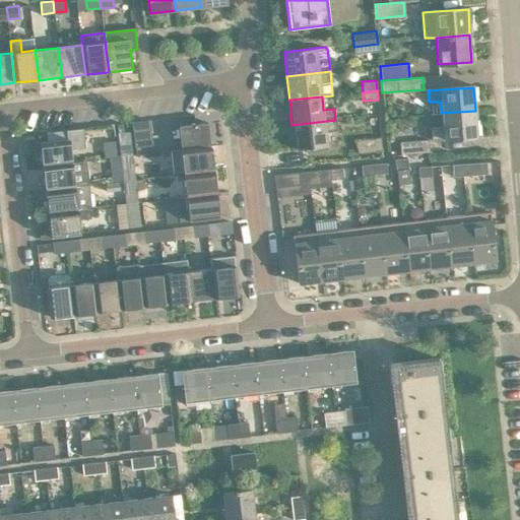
[(477,138),(475,113),(475,111),(441,113),(442,127),(431,127),(432,141),(477,138)]
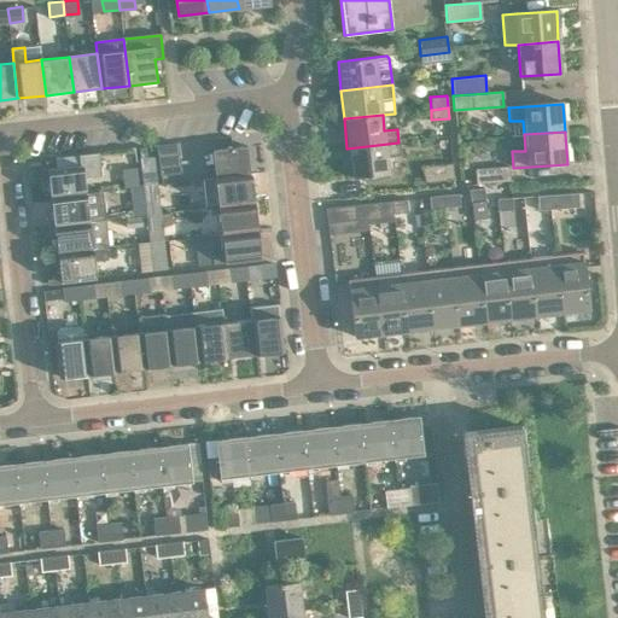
[(176,143),(155,145),(158,175),(180,173),(176,143)]
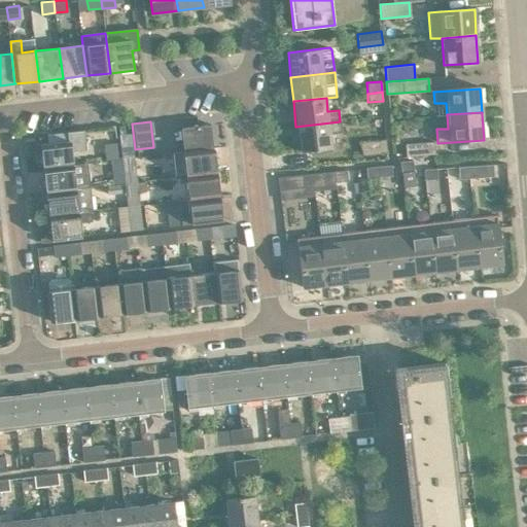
[(340,121),(295,127),(299,151),(331,148),(329,134),(341,133),(340,121)]
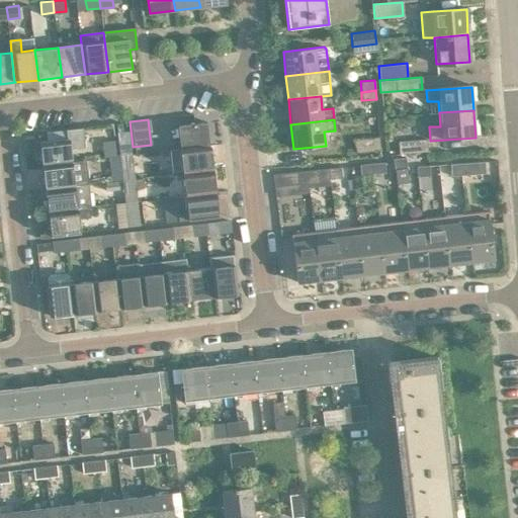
[(178,125),(180,150),(209,147),(206,122),(178,125)]
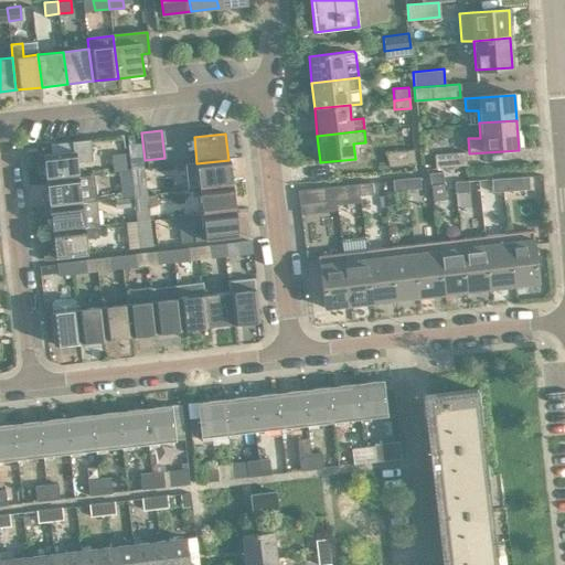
[(78,178),(77,163),(93,162),(91,140),(72,142),(73,152),(43,156),(46,181),(78,178)]
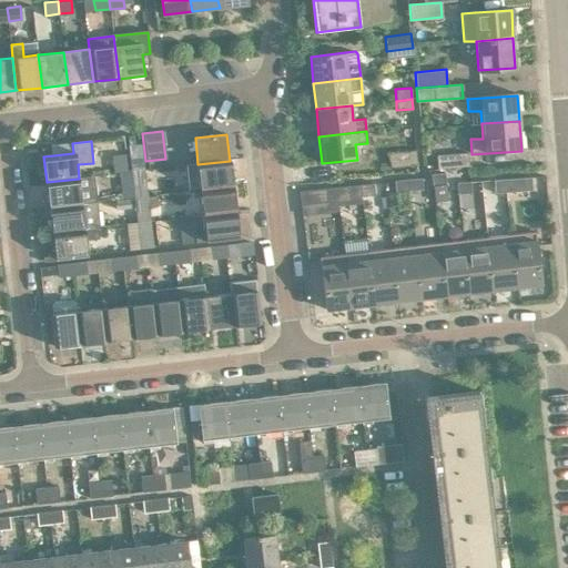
[(141,145),(129,146),(130,159),(142,158),(141,145)]
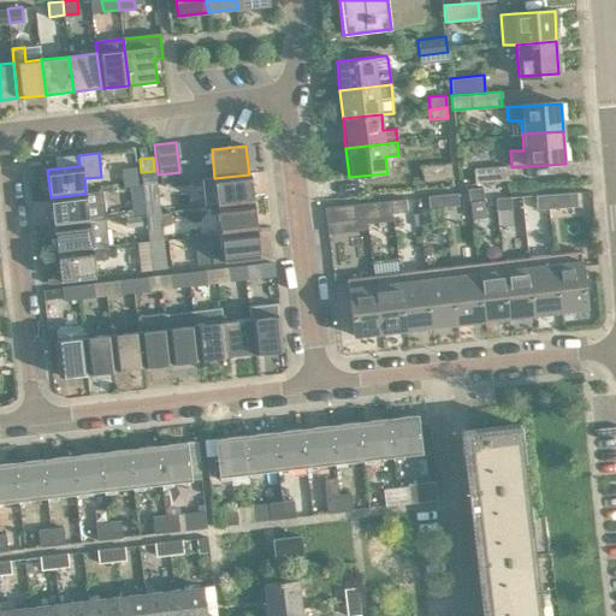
[(450,163),(421,166),(424,181),(452,178),(450,163)]
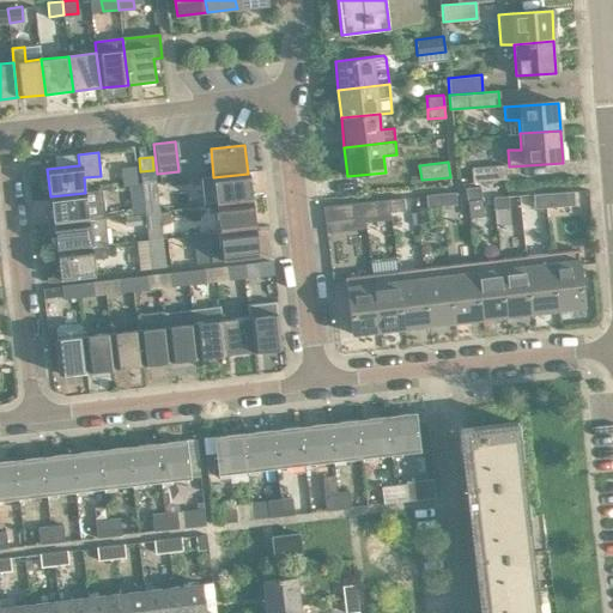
[(504,164),(471,168),(472,182),(505,178),(504,164)]
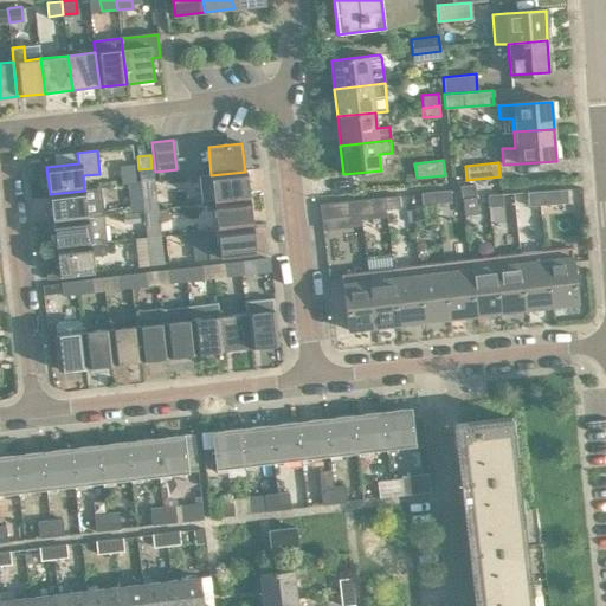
[(141,184),(153,182),(152,168),(139,169),(141,184)]
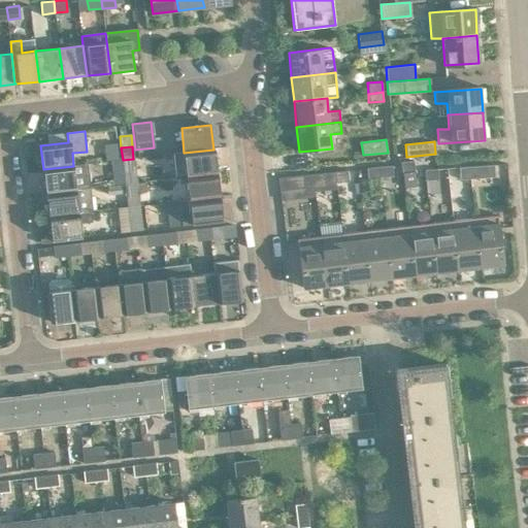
[(213,150),(184,153),(187,176),(216,173),(213,150)]
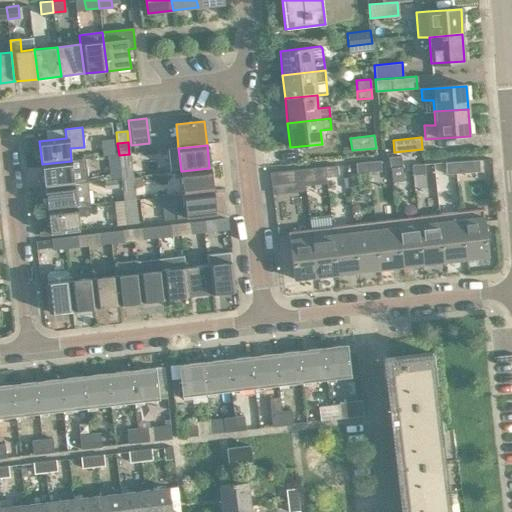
[(129,154),(119,155),(119,162),(109,163),(109,167),(131,165),(129,154)]
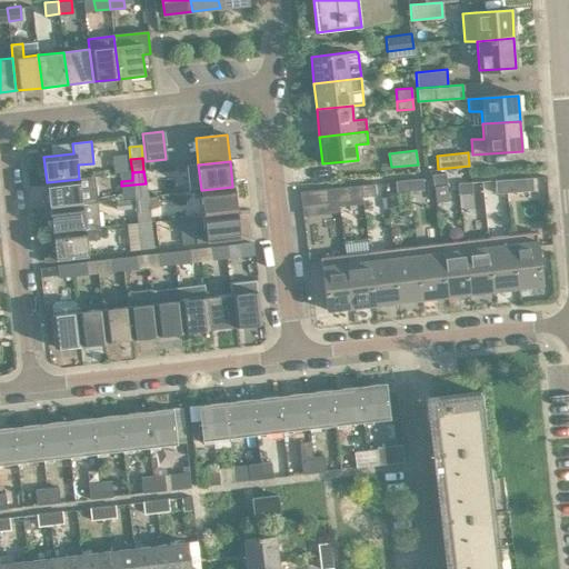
[(431,173),(432,186),(446,185),(445,172),(431,173)]
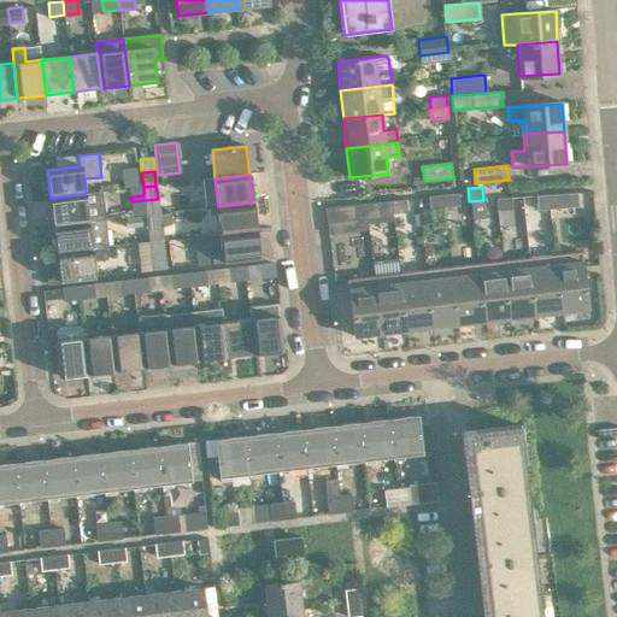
[(86,194),(51,198),(54,225),(104,219),(100,192),(86,194)]
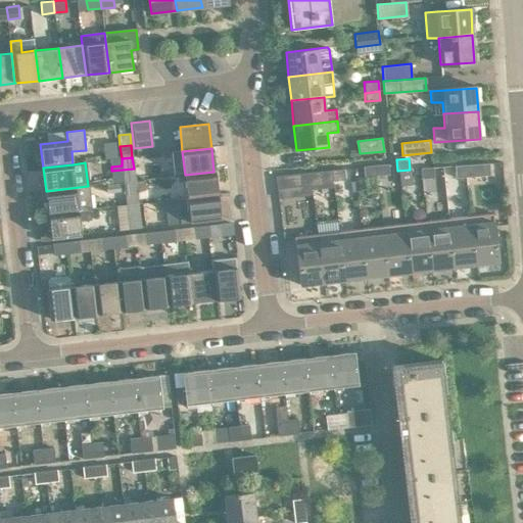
[(486,163),(464,165),(465,178),(487,176),(486,163)]
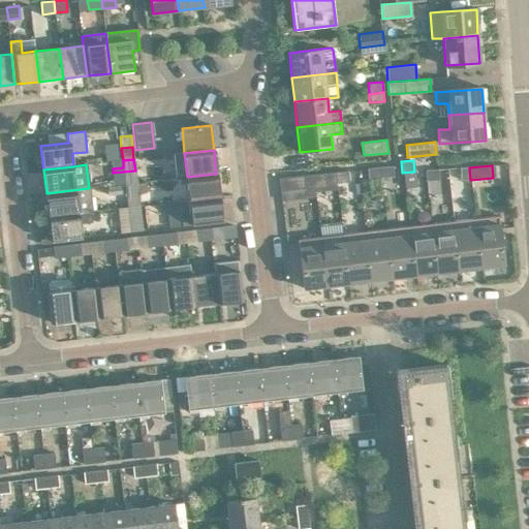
[(380,179),(393,178),(392,166),(379,167),(380,179)]
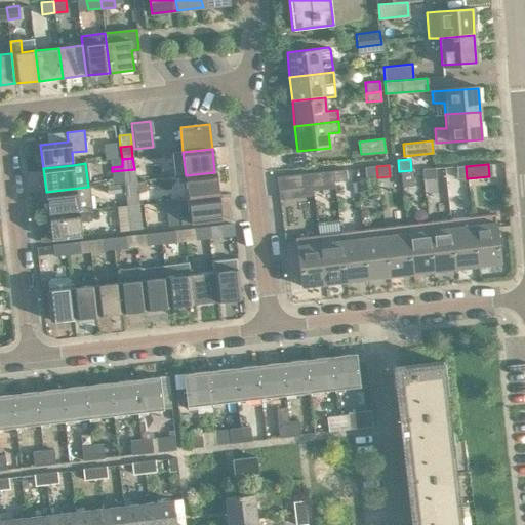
[(376,166),(364,167),(365,177),(377,177),(376,166)]
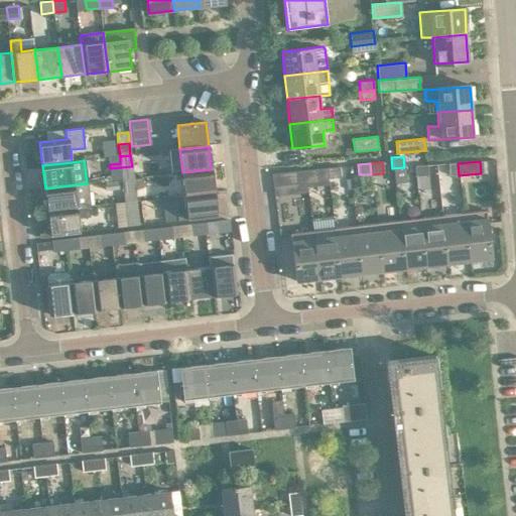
[(447,164),(448,176),(459,175),(458,163),(447,164)]
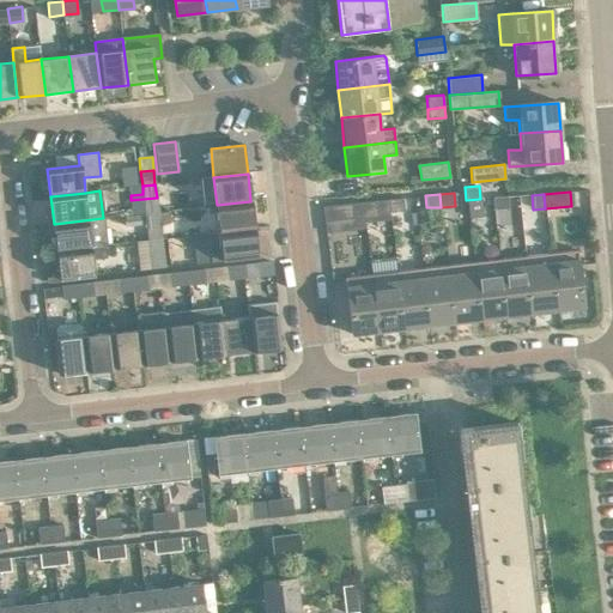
[(389,211),(404,210),(402,196),(388,198),(389,211)]
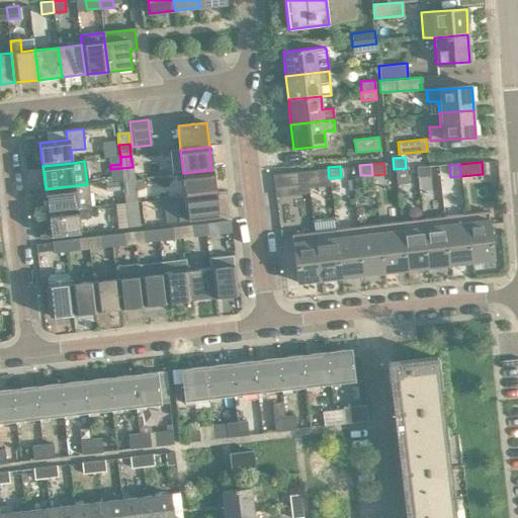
[(122,180),(134,178),(133,167),(110,169),(111,181),(117,180),(122,180)]
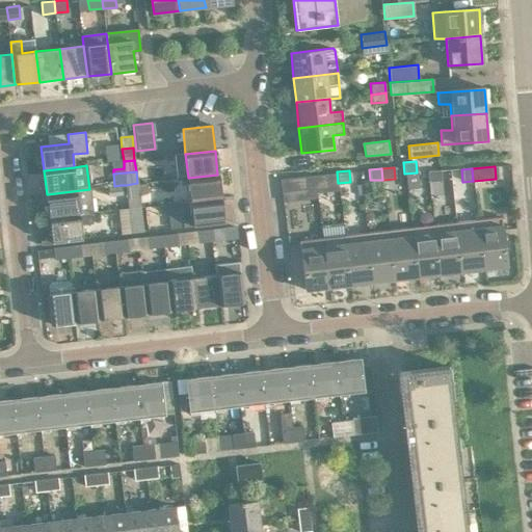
[(337,171),(324,173),(325,183),(338,183),(337,171)]
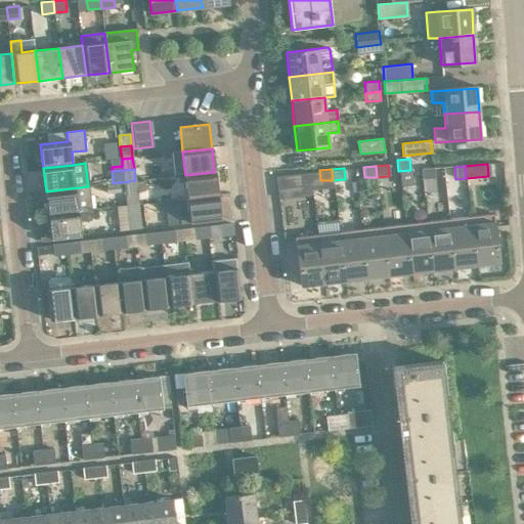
[(421,170),(422,180),(434,179),(433,169),(421,170)]
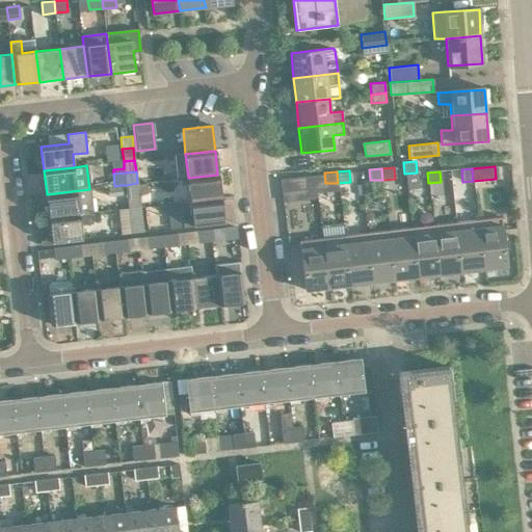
[(302,174),(280,176),(281,188),(303,186),(302,174)]
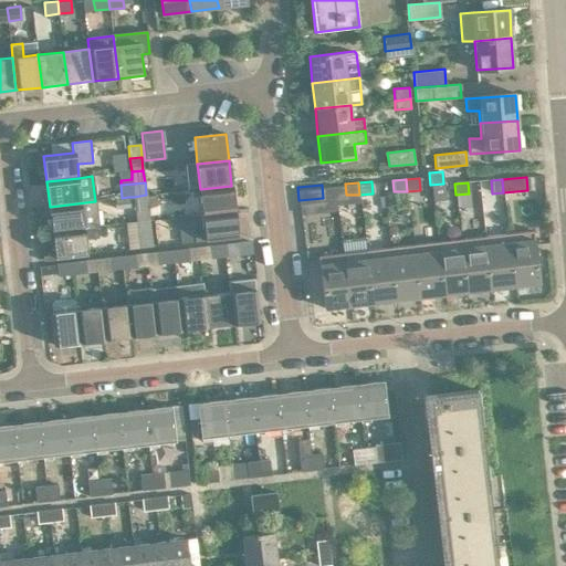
[(200,189),(203,215),(234,210),(231,186),(200,189)]
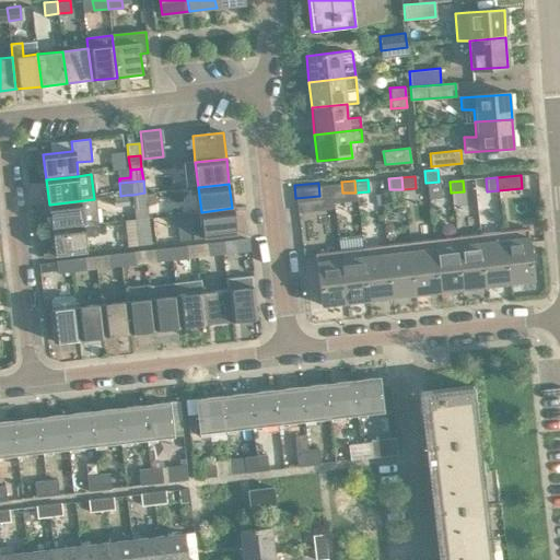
[(153,191),(144,193),(146,206),(154,205),(153,191)]
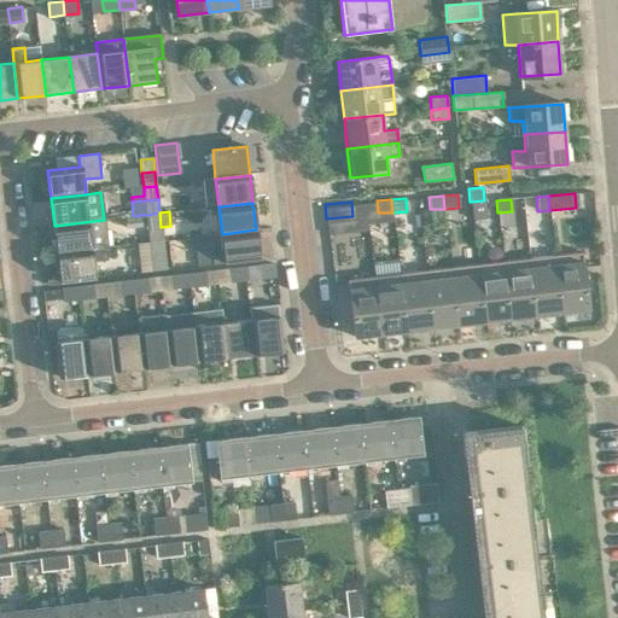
[(159,213),(146,215),(147,228),(161,227),(159,213)]
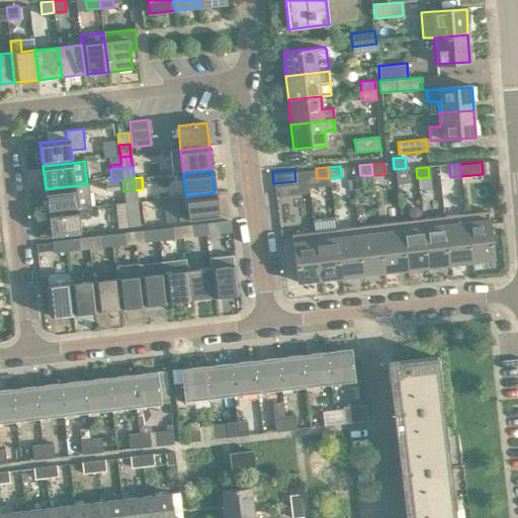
[(111,181),(105,182),(106,191),(118,189),(117,180),(111,181)]
